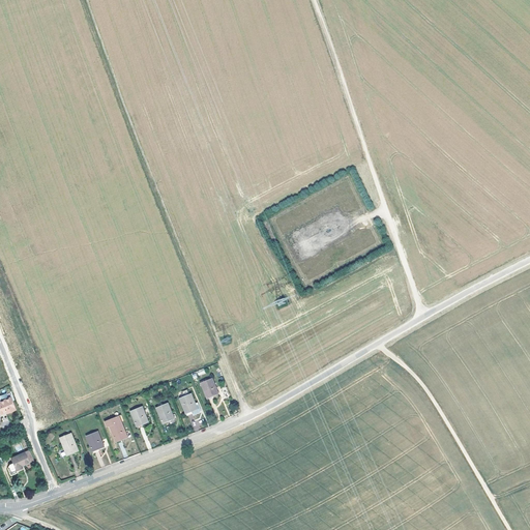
[(0,316),(0,325),(12,321),(9,313),(0,316)]
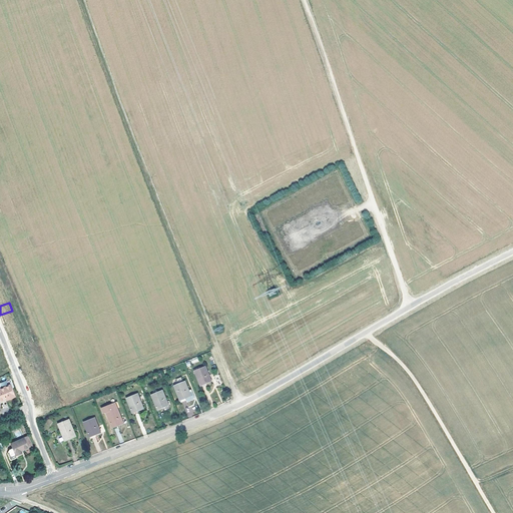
[(3,330),(7,340),(22,334),(18,325),(3,330)]
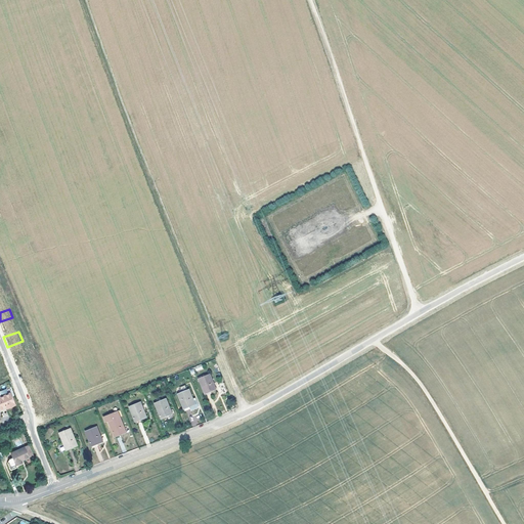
[(210,375),(199,379),(205,394),(211,392),(212,395),(219,393),(219,391),(217,385),(215,385),(214,384),(210,375)]
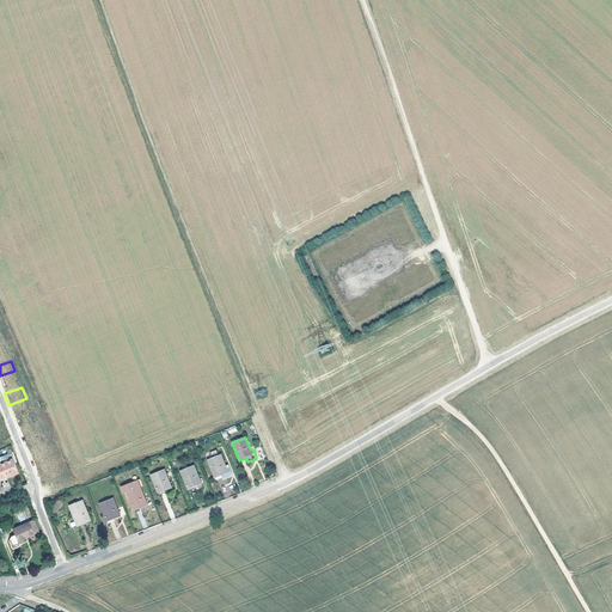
[(26,450),(31,461),(49,454),(44,442),(26,450)]
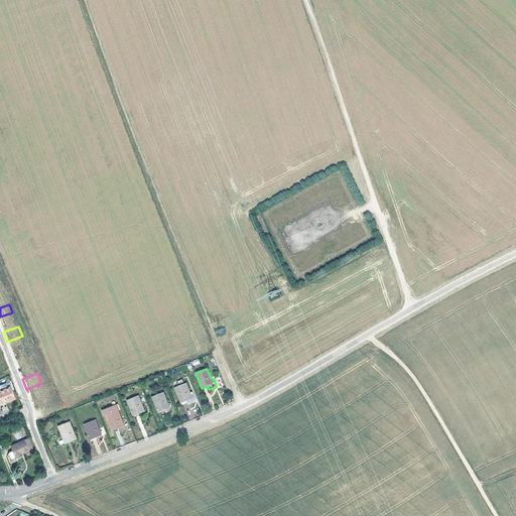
[(181,403),(191,399),(188,394),(190,393),(186,383),(175,388),(181,403)]
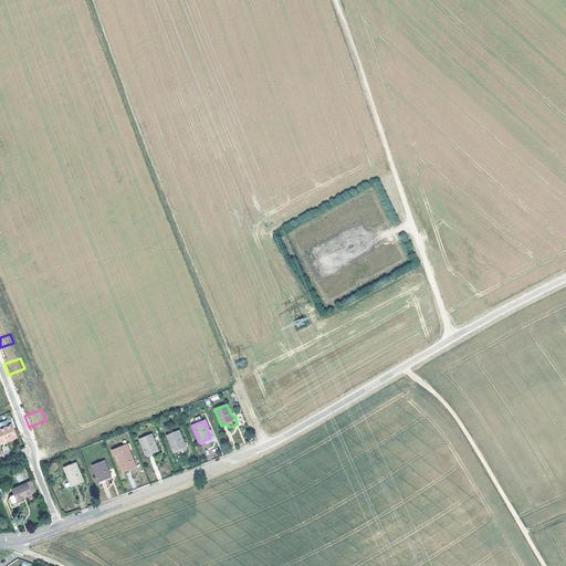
[(8,438),(9,440),(16,437),(10,423),(0,427),(0,441),(6,439),(7,439),(8,438)]
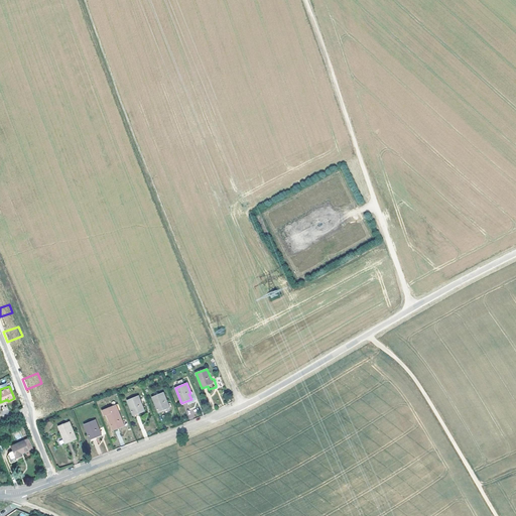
[(158,412),(168,408),(166,403),(167,402),(163,392),(152,397),(158,412)]
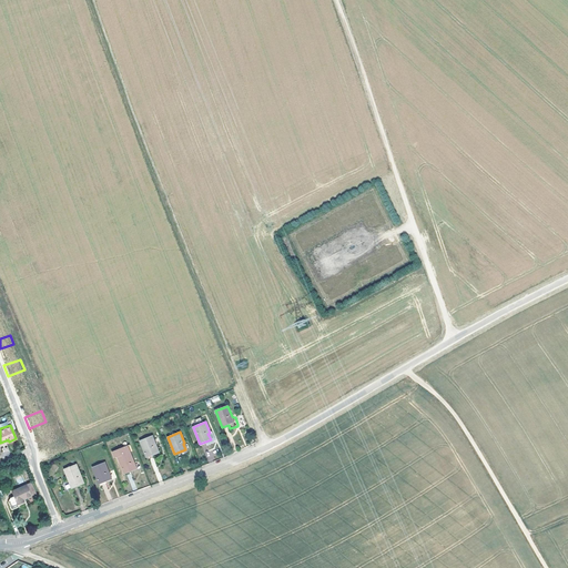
[(146,458),(158,454),(155,447),(158,447),(153,436),(140,440),(146,458)]
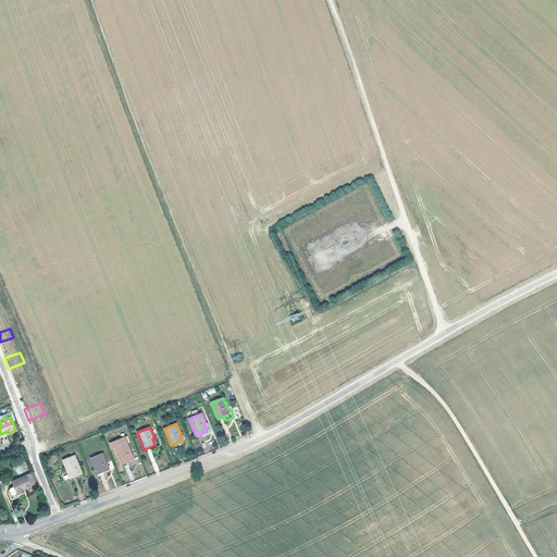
[(122,466),(133,461),(131,455),(132,454),(127,444),(125,445),(123,438),(110,443),(113,449),(115,448),(122,466)]
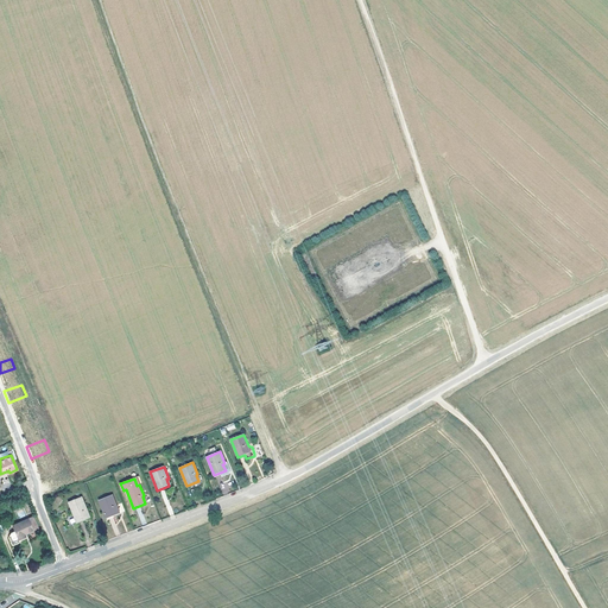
[(107,519),(119,514),(115,507),(118,507),(113,495),(100,500),(107,519)]
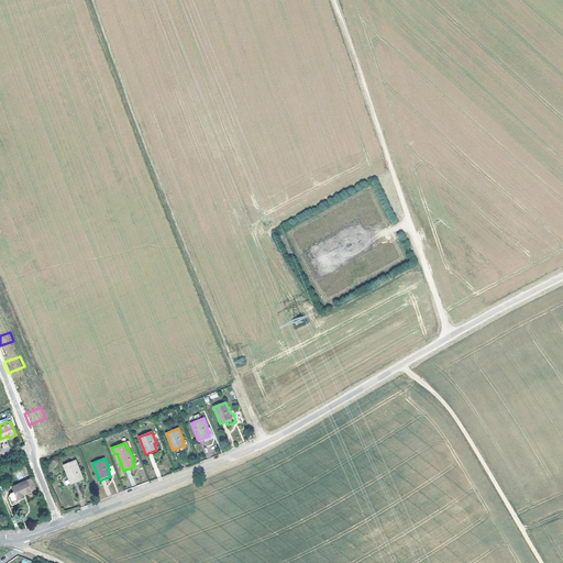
[(72,484),(83,479),(80,474),(81,473),(76,460),(64,465),(72,484)]
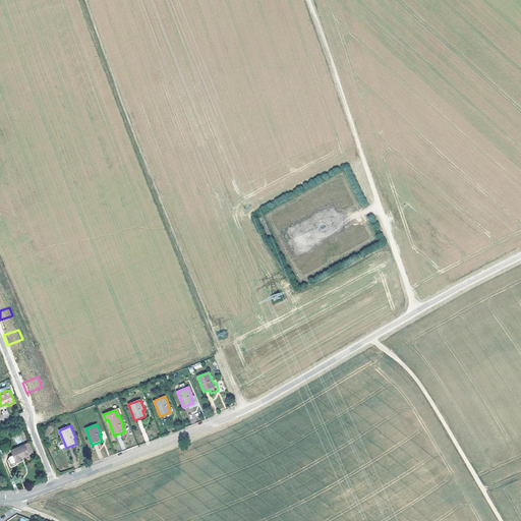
[(21,458),(29,455),(29,456),(34,454),(29,443),(11,451),(13,455),(9,457),(8,461),(11,468),(17,465),(16,462),(21,459),(21,458)]
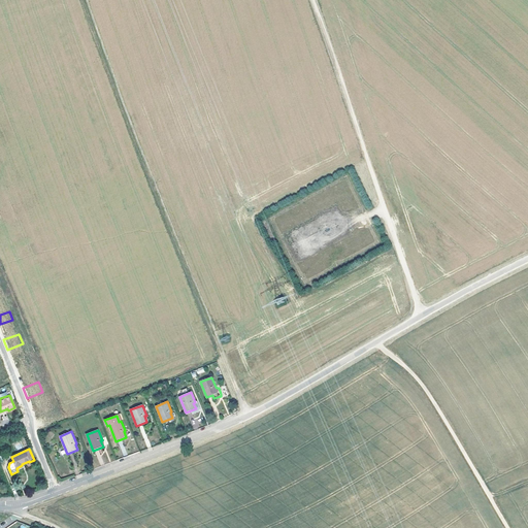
All buildings are outlined.
